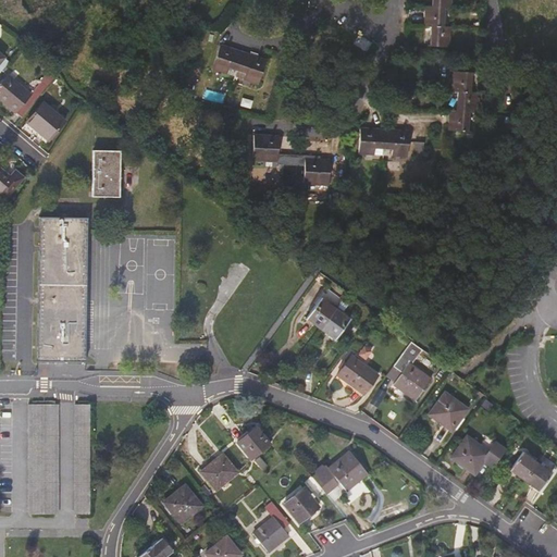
[(443,26),(444,7),(432,5),(425,5),(424,25),(431,25),(443,26)]
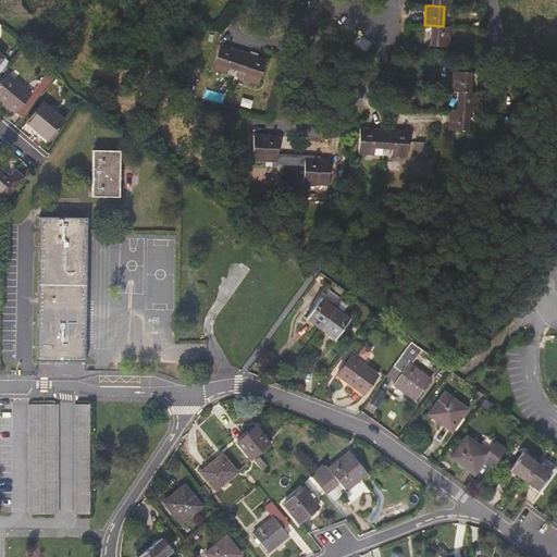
[(448,46),(449,26),(443,26),(431,25),(430,45),(448,46)]
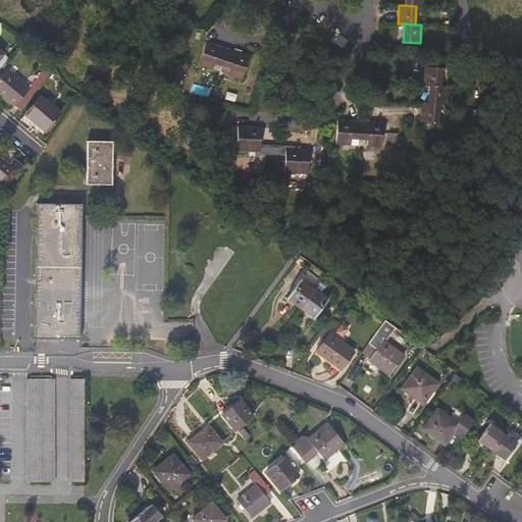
[(227,49),(206,42),(199,63),(213,68),(214,63),(222,66),(227,49)]
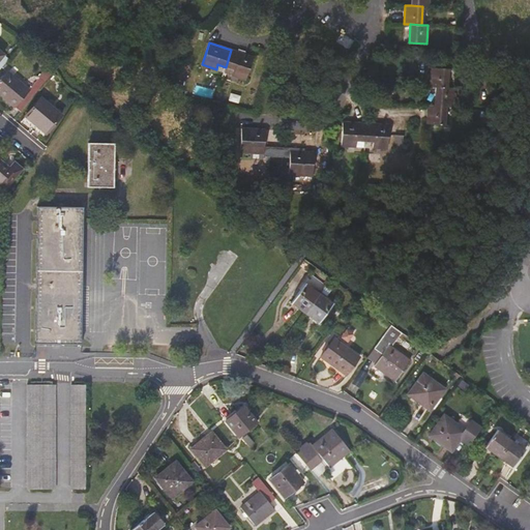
[(245,80),(254,58),(231,50),(226,67),(233,69),(231,75),(245,80)]
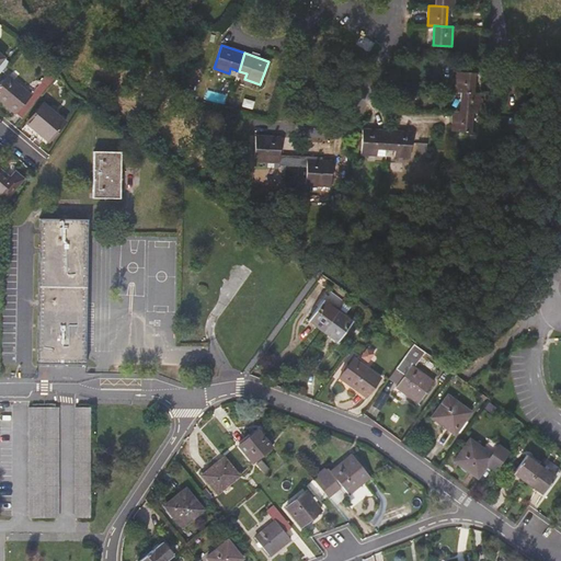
[(0,73),(10,63),(3,57),(0,61),(0,73)]
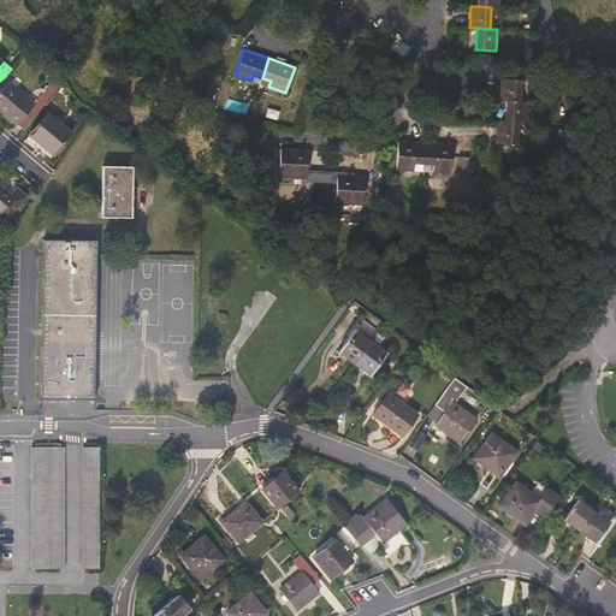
[(34,105),(7,82),(0,90),(0,110),(24,129),(46,102),(61,83),(55,78),(34,105)]
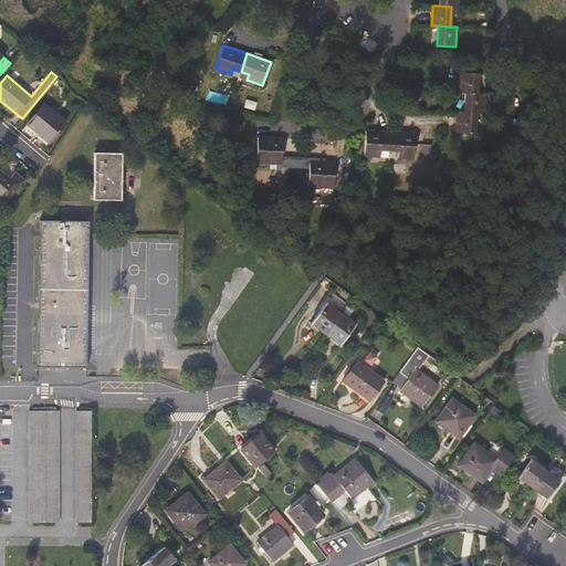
[(477,94),(478,74),(459,73),(458,93),(464,93),(477,94)]
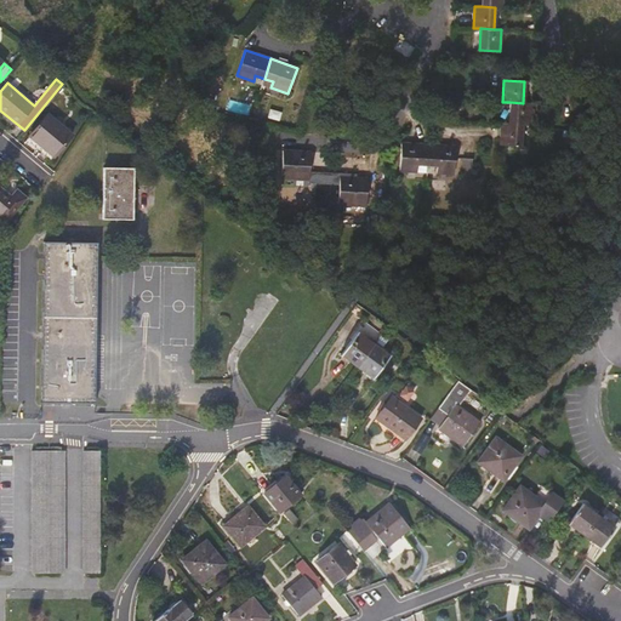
[(530,103),(523,103),(510,102),(508,124),(522,125),(528,125),(530,103)]
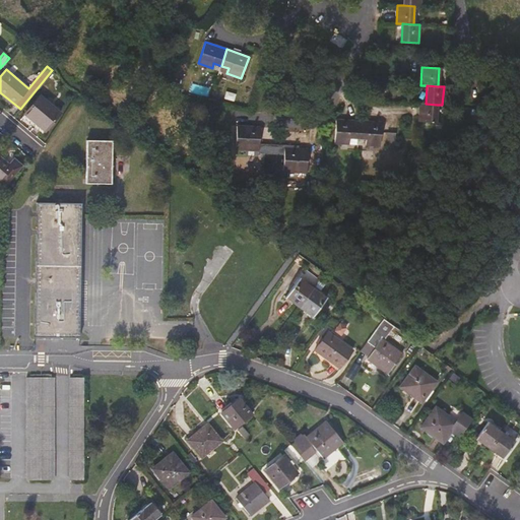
[(40,95),(24,114),(46,131),(61,113),(40,95)]
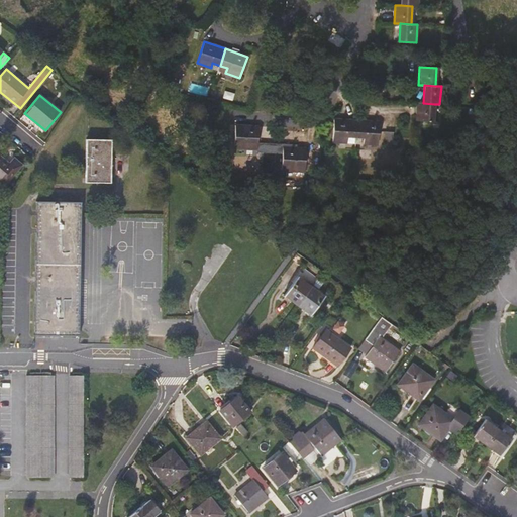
[(433,122),(434,104),(423,103),(417,103),(416,121),(433,122)]
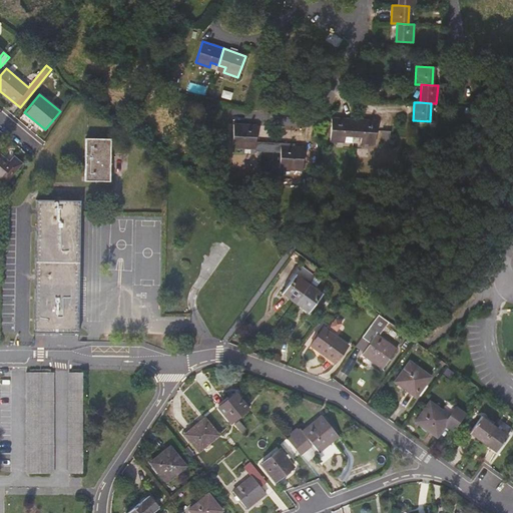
[(354,119),(332,118),(331,140),(345,141),(346,136),(353,137),(354,119)]
